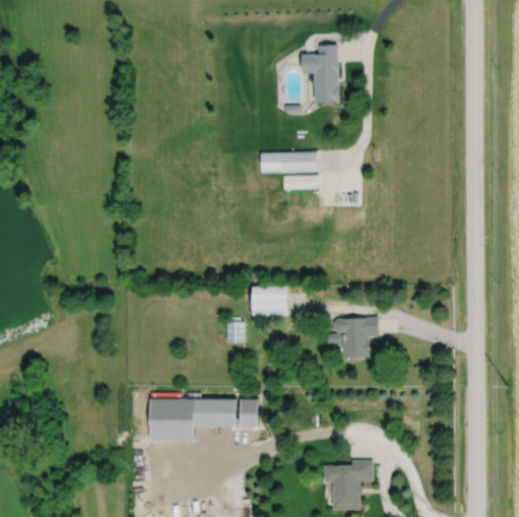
[(319,45),(319,54),(302,54),(302,72),(314,71),(315,102),(340,102),(338,44),(319,45)]
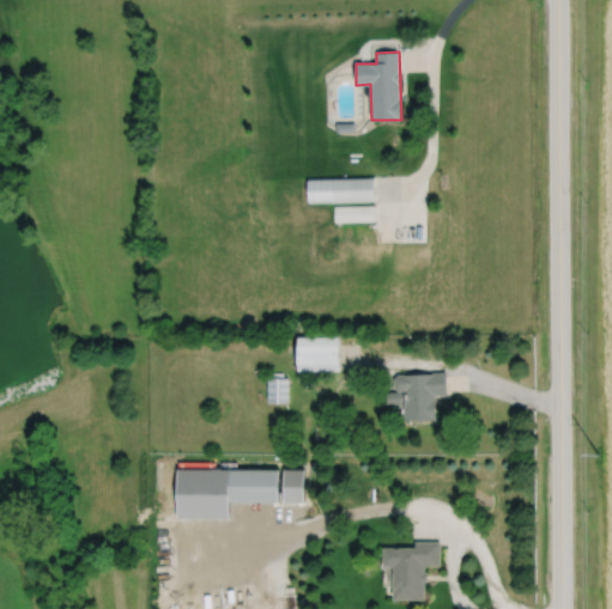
[(335,125),(337,133),(355,133),(355,123),(335,125)]
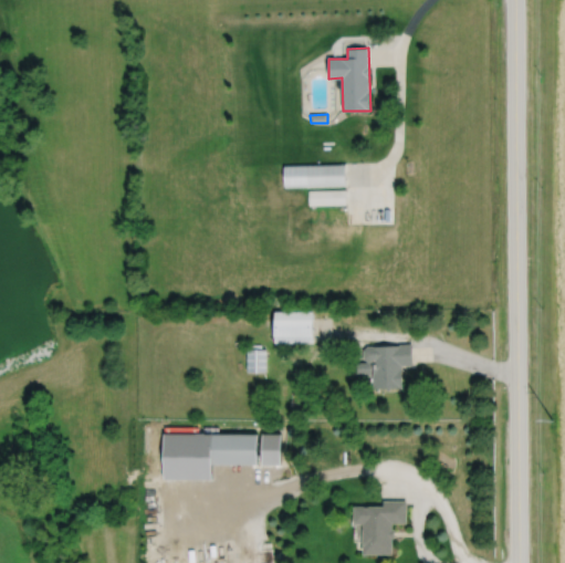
[(284,166),(284,189),(346,187),(345,165),(284,166)]
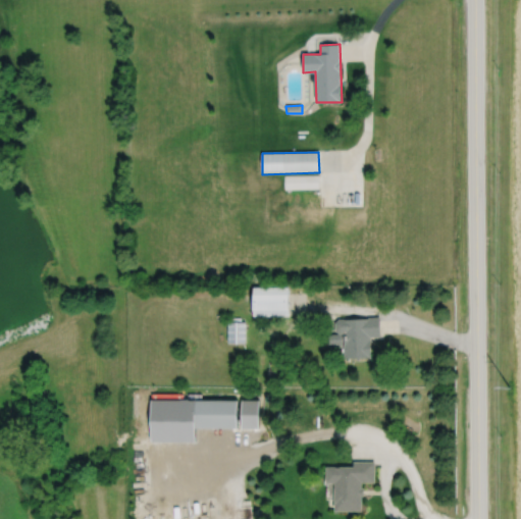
[(284,176),(285,191),(319,190),(319,175),(284,176)]
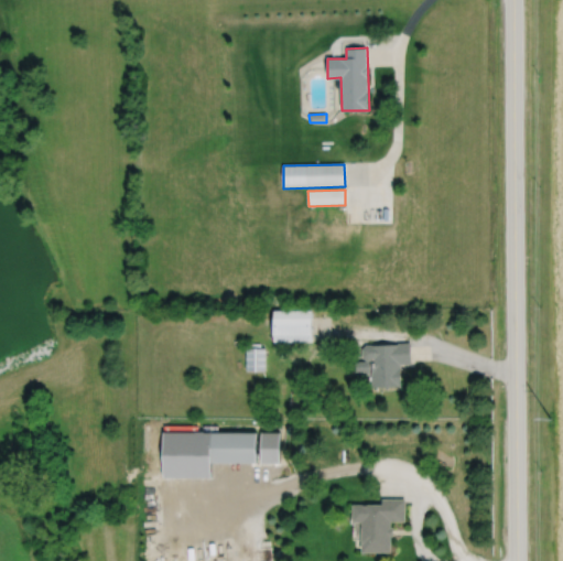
[(273,312),(273,343),(312,343),(312,311),(273,312)]
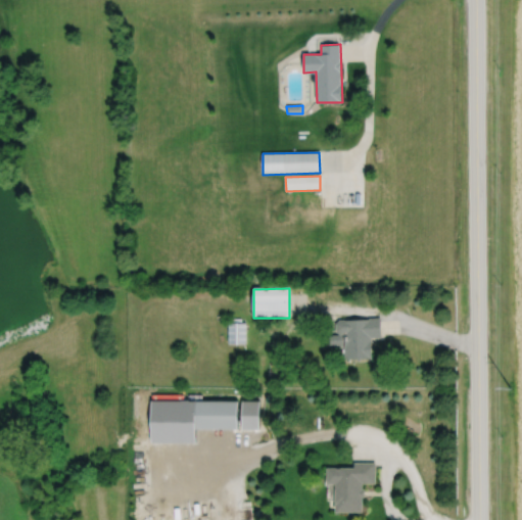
[(345,361),(373,360),(372,339),(382,338),(381,319),(369,319),(369,320),(340,321),(336,325),(336,332),(340,336),(342,335),(344,335),(345,361)]
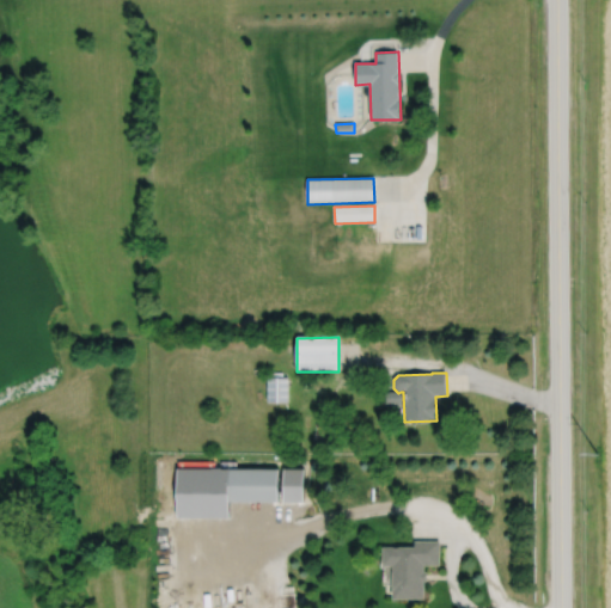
[(267,379),(268,404),(288,404),(287,379),(282,379),(282,374),(269,374),(269,379),(267,379)]
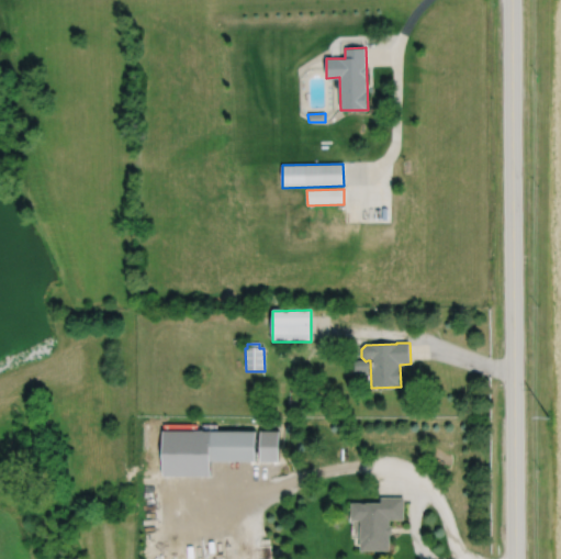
[(366,361),(355,361),(355,372),(369,372),(368,360),(366,361)]
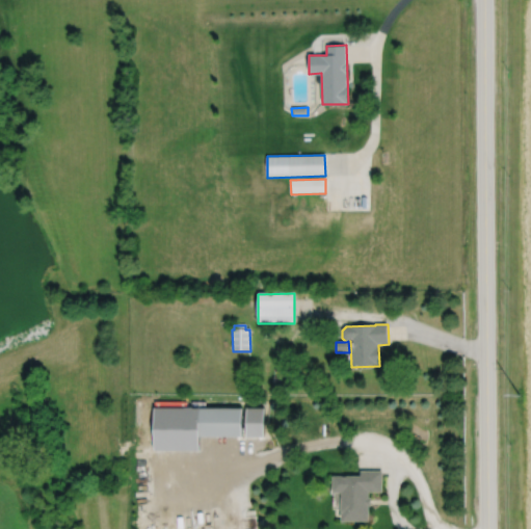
[(154,410),(154,452),(198,452),(198,438),(241,438),(241,410),(154,410)]
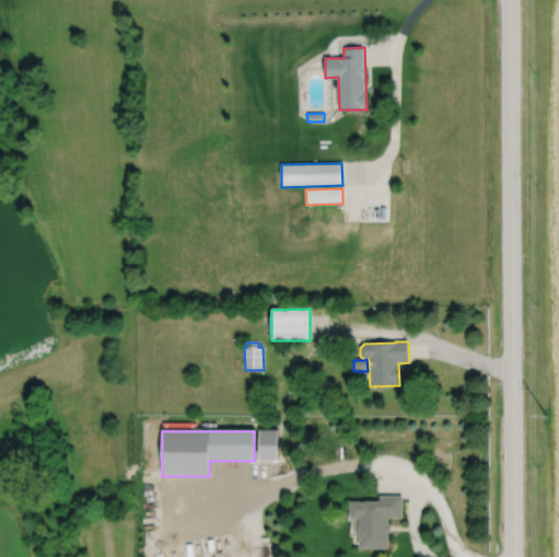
[(258,431),(258,461),(277,461),(277,431),(258,431)]
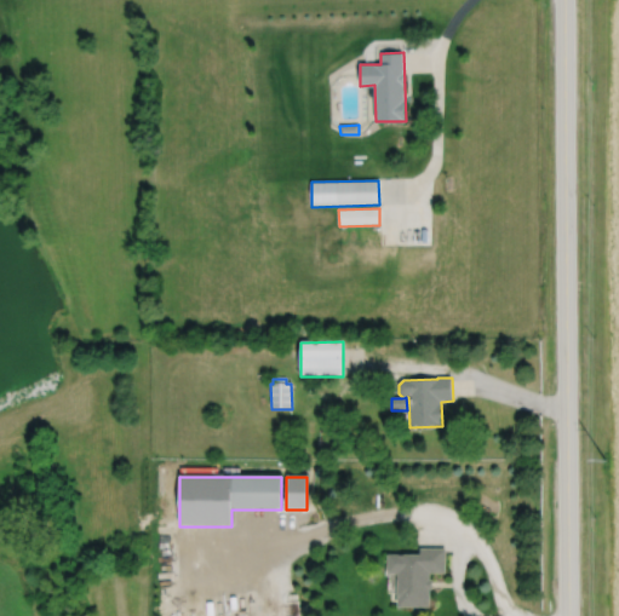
[(388,557),(388,575),(399,575),(399,609),(430,609),(430,591),(434,591),(434,581),(430,581),(430,575),(446,575),(446,550),(420,551),(420,557),(388,557)]
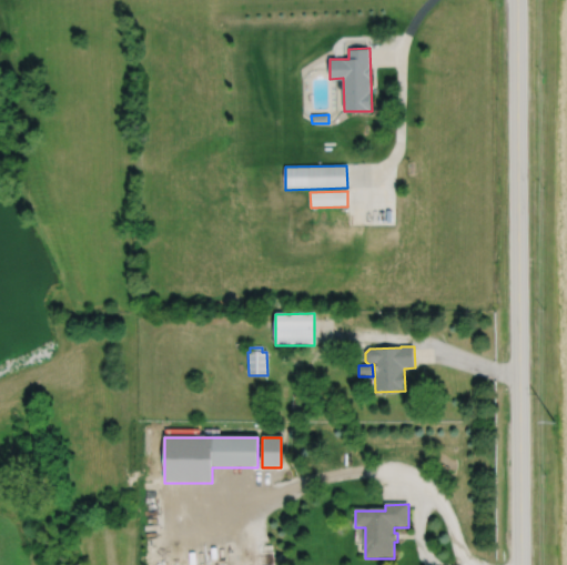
All buildings are outlined.
